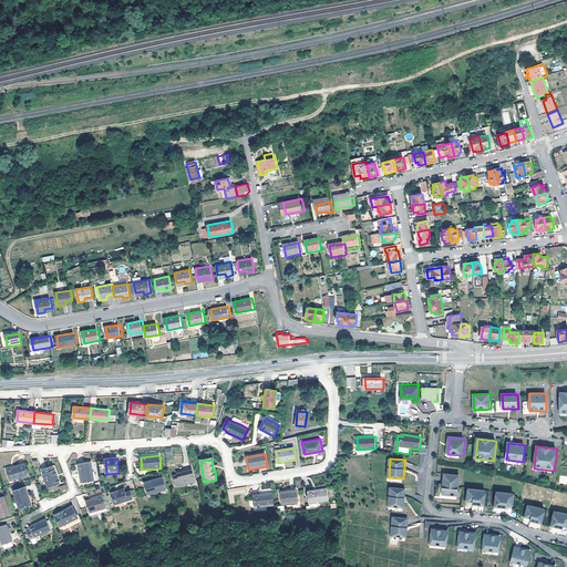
[(23,463),(6,468),(10,480),(28,474),(23,463)]
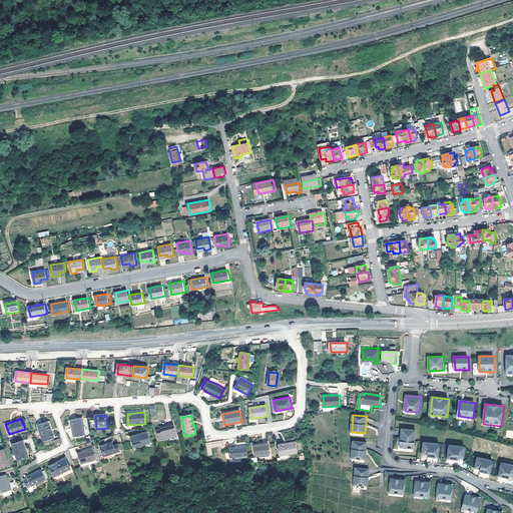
[(70,421),(73,438),(84,436),(81,419),(70,421)]
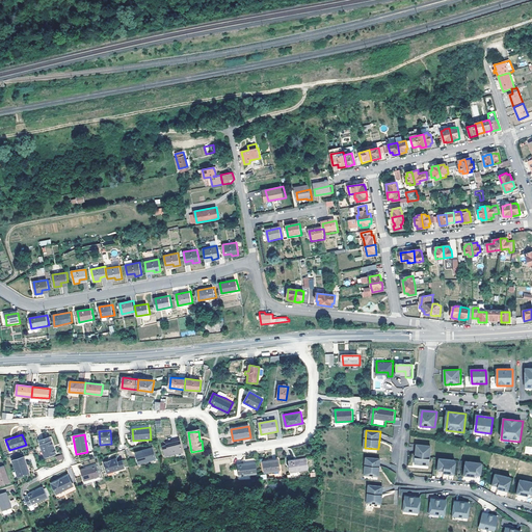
[(49,437),(38,441),(44,458),(55,454),(49,437)]
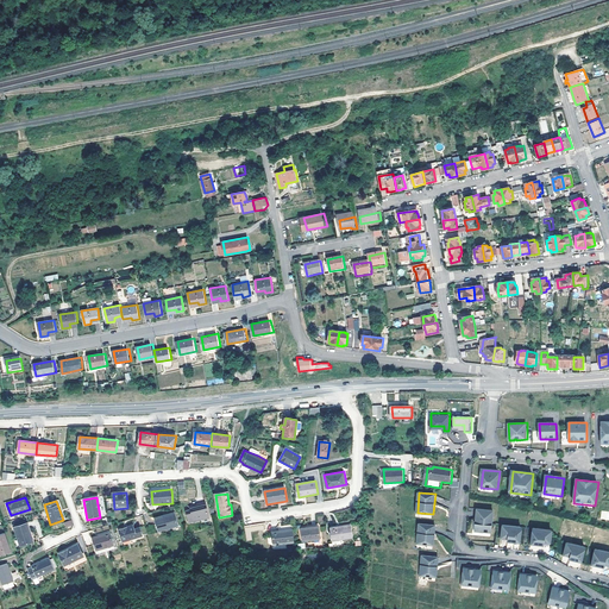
[(189,523),(209,519),(206,506),(190,509),(190,510),(187,512),(189,523)]
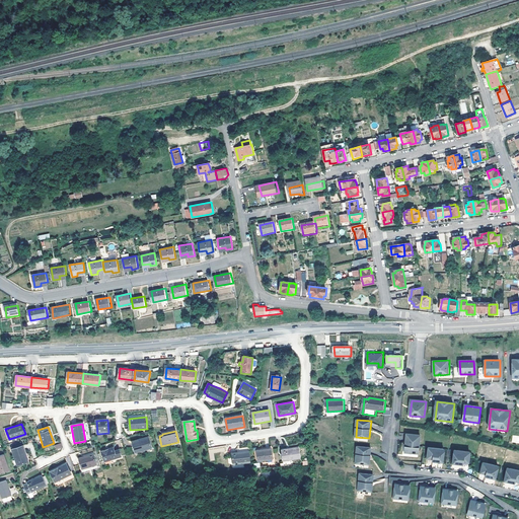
[(422,436),(408,434),(405,453),(420,454),(422,436)]
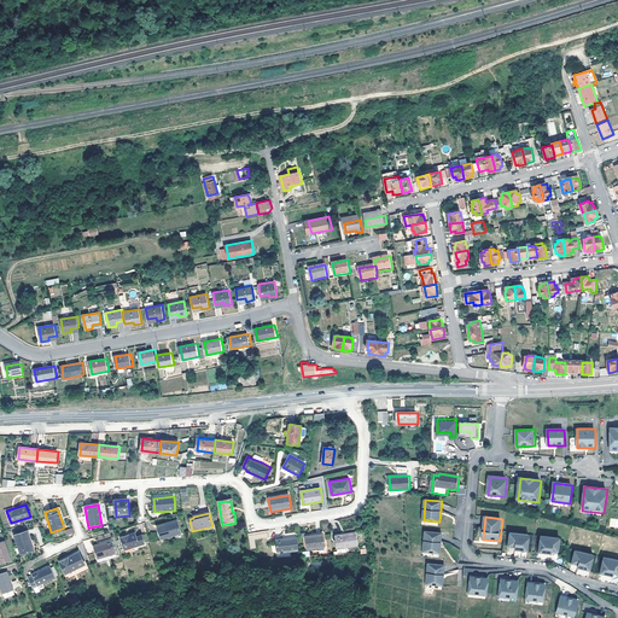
[(529,552),(531,523),(513,520),(509,546),(517,547),(517,548),(520,549),(520,551),(529,552)]
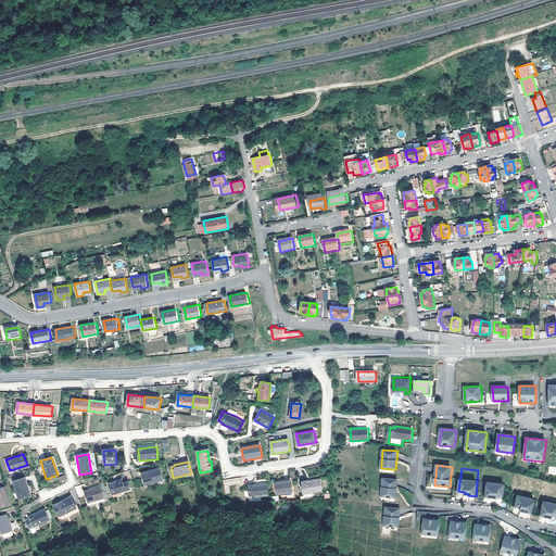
[(142,474),(146,485),(163,481),(159,469),(142,474)]
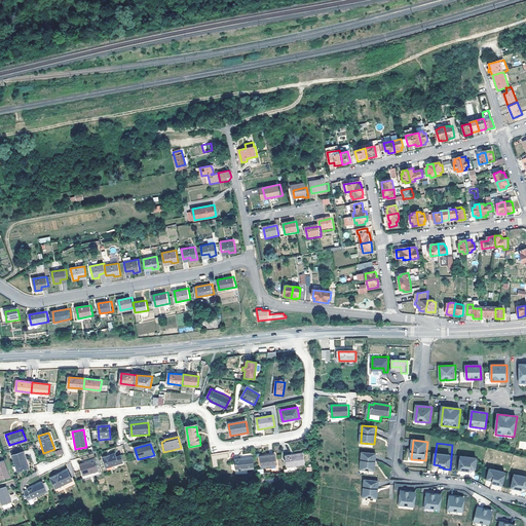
[(477,470),(479,447),(462,446),(460,471),(467,471),(467,470),(471,470),(471,468),(477,470)]
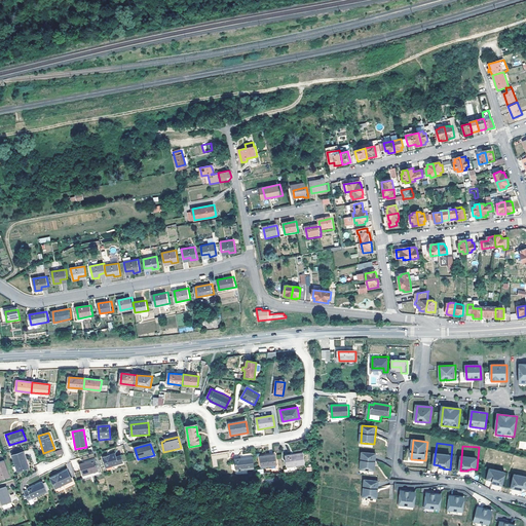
[(23,452),(12,455),(17,472),(29,468),(23,452)]
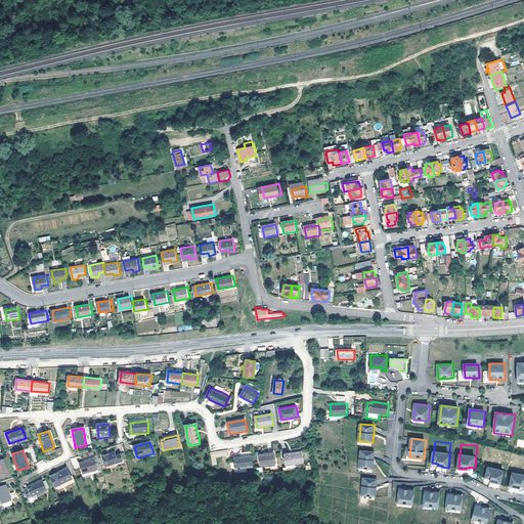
[(212,466),(217,465),(216,456),(228,456),(227,450),(211,451),(212,466)]
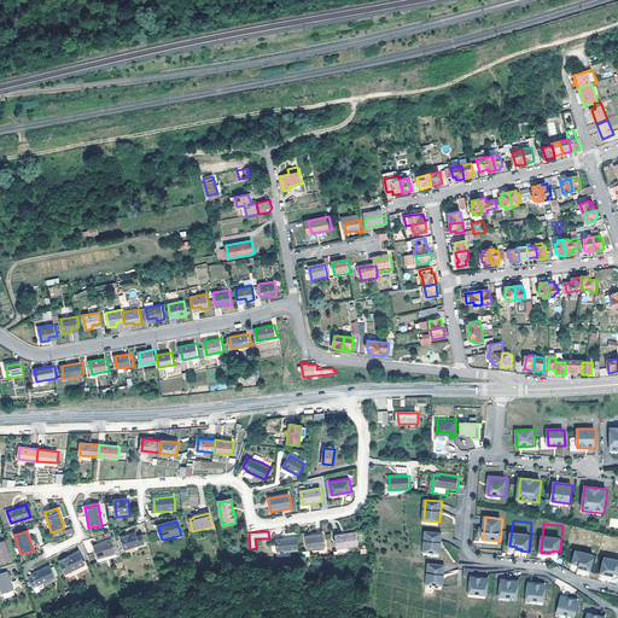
[(336,534),(338,547),(359,543),(356,531),(336,534)]
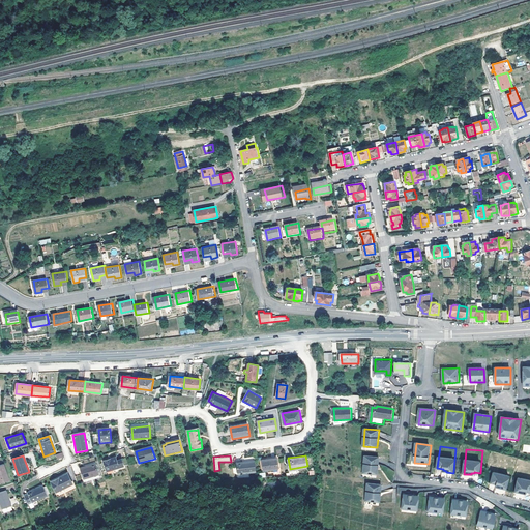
[(365,455),(363,473),(378,475),(380,457),(365,455)]
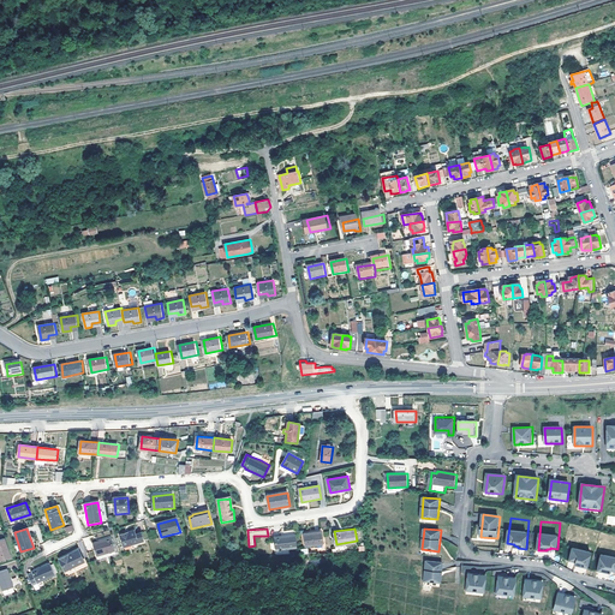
[(305,533),(306,547),(323,543),(322,530),(305,533)]
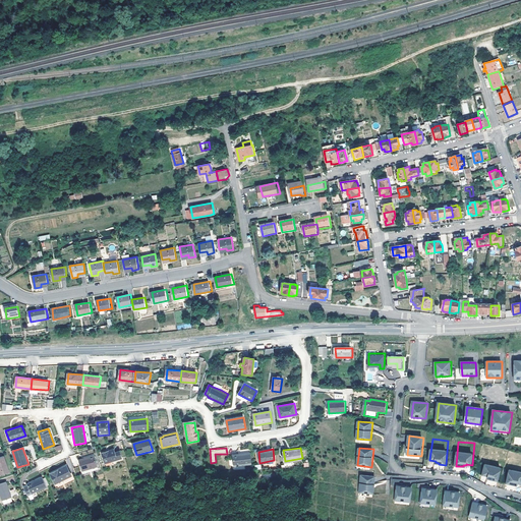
[(102,454),(104,464),(122,459),(120,453),(115,454),(114,450),(102,454)]
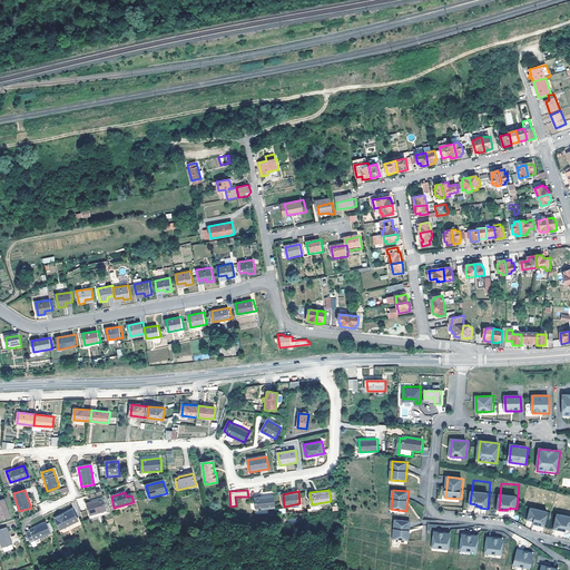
[(274,495),(256,498),(257,510),(276,507),(274,495)]
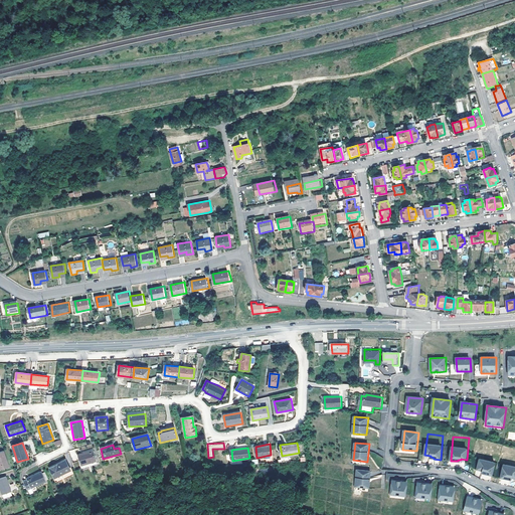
[(4,451),(0,452),(0,470),(10,467),(4,451)]
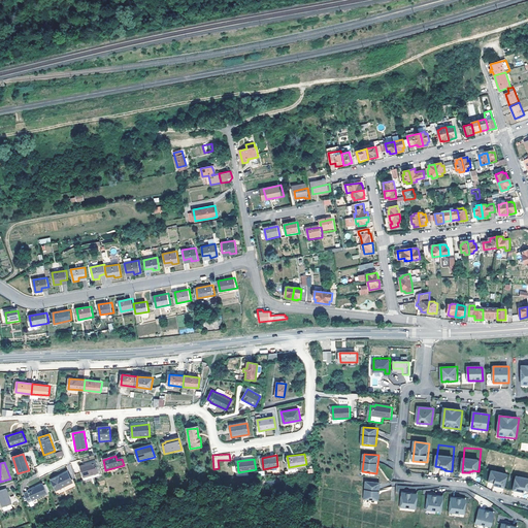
[(79,467),(83,477),(98,473),(94,462),(85,465),(85,466),(79,467)]
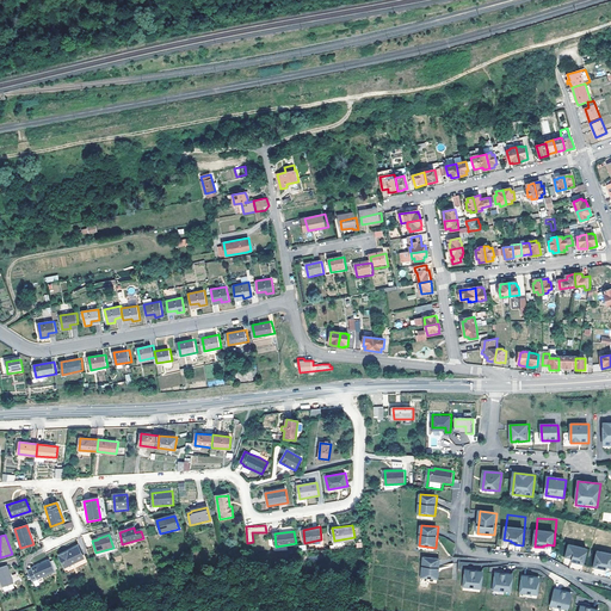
[(588,549),(569,545),(567,557),(573,559),(573,560),(576,561),(576,562),(585,565),(588,549)]
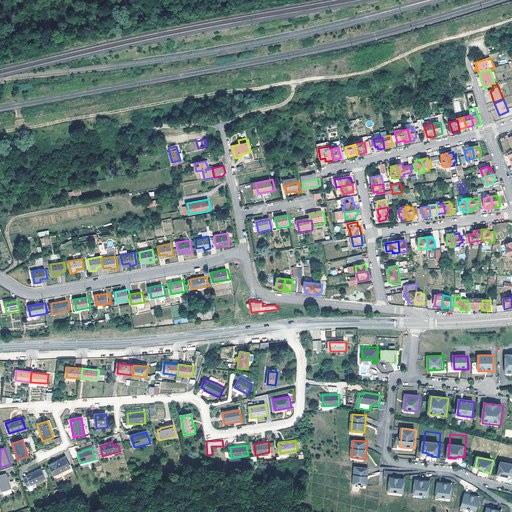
[(53,477),(68,469),(63,459),(47,467),(53,477)]
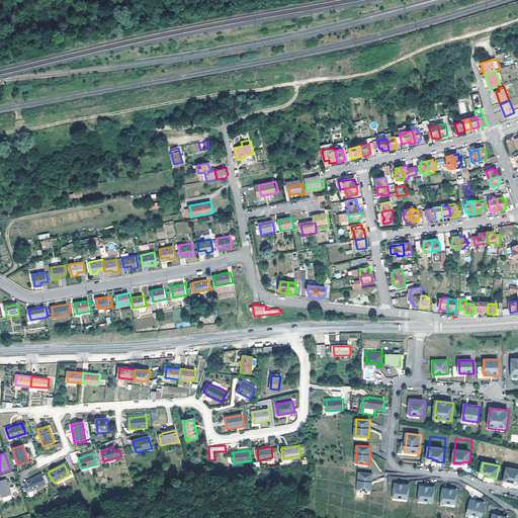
[(517,481),(517,469),(507,467),(505,481),(512,482),(512,481),(515,482),(515,480),(517,481)]
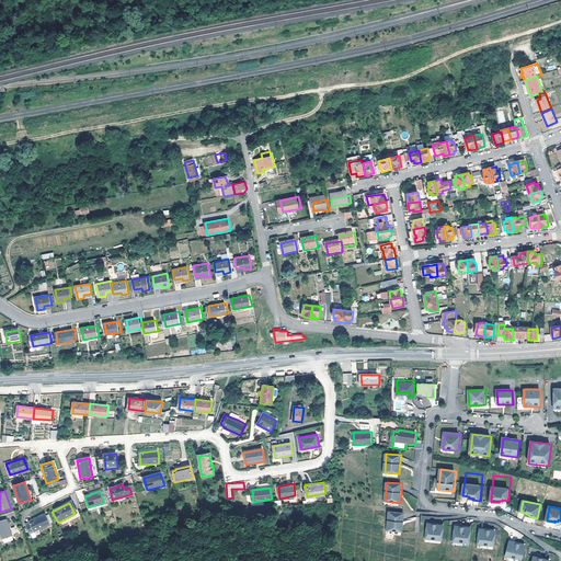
[(389,512),(388,530),(402,533),(404,513),(389,512)]
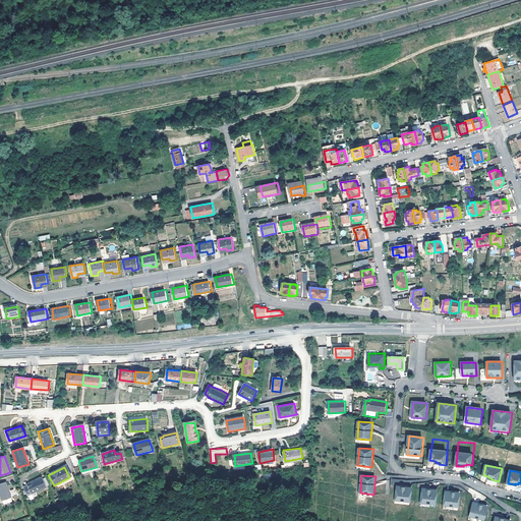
[(30,497),(46,488),(41,478),(29,484),(29,485),(25,487),(30,497)]
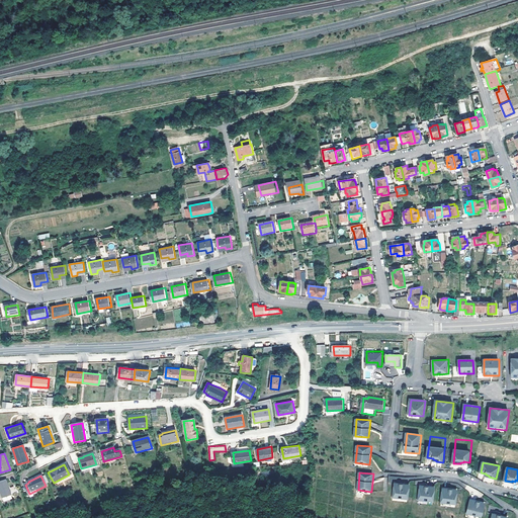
[(6,480),(0,482),(0,490),(3,498),(12,496),(6,480)]
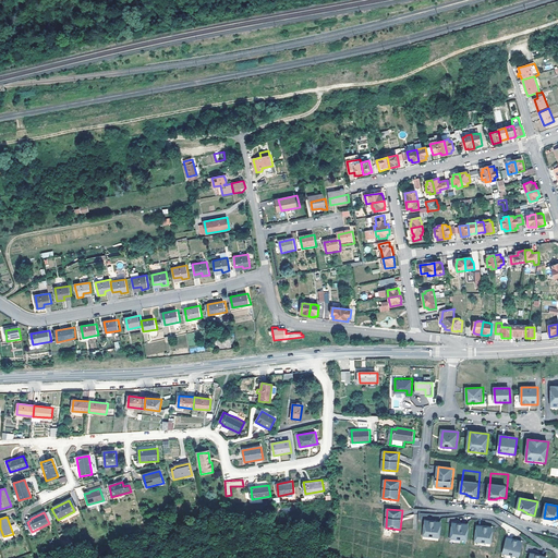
[(425,522),(424,536),(440,538),(441,523),(435,522),(434,523),(425,522)]
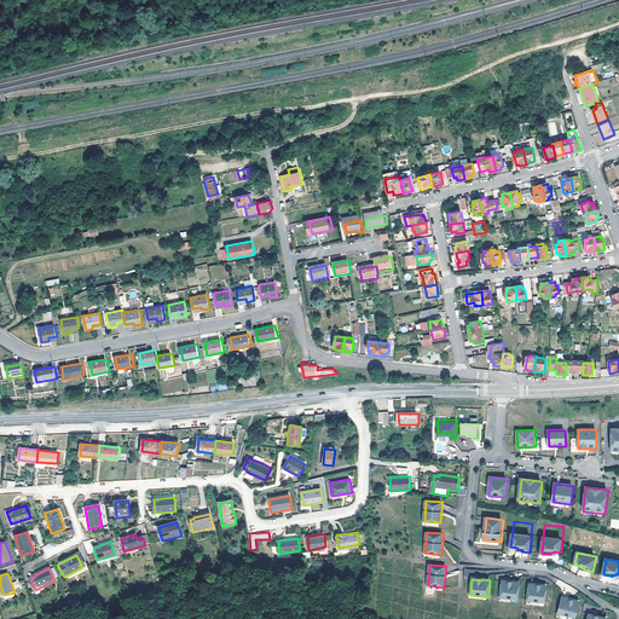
[(503,582),(501,597),(519,600),(521,583),(513,583),(503,582)]
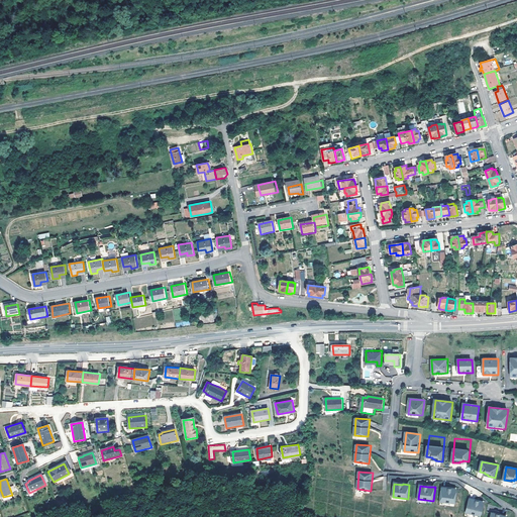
[(442,489),(441,502),(456,504),(457,491),(449,490),(449,489),(442,489)]
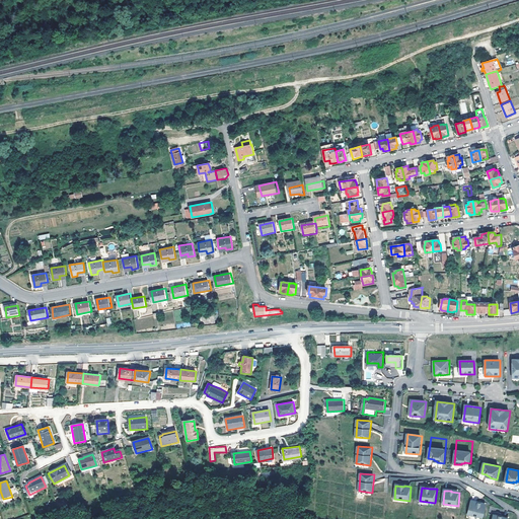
[(468,515),(484,518),(487,505),(472,502),(468,515)]
